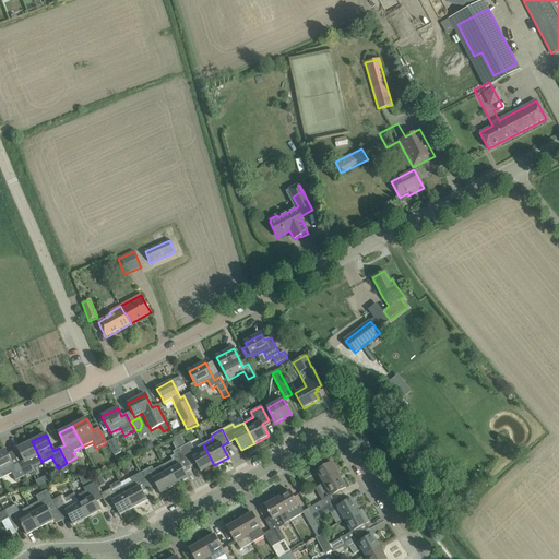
[(106,443),(114,456),(115,456),(117,461),(122,458),(114,439),(106,443)]
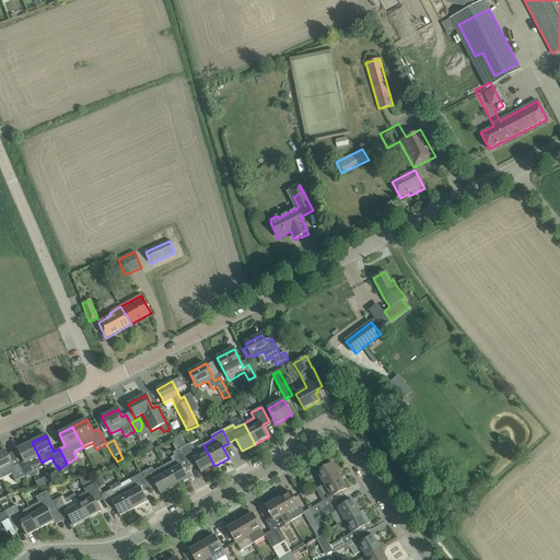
[(24,462),(19,465),(25,477),(34,471),(32,467),(42,463),(32,442),(18,450),(24,462)]
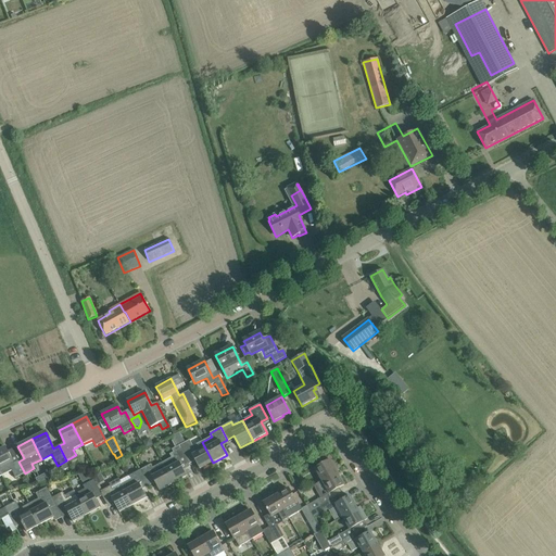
[(172,458),(162,463),(173,483),(187,477),(184,470),(189,467),(189,468),(190,467),(187,462),(180,449),(178,446),(177,446),(174,440),(171,442),(174,449),(171,450),(173,453),(169,455),(172,458)]
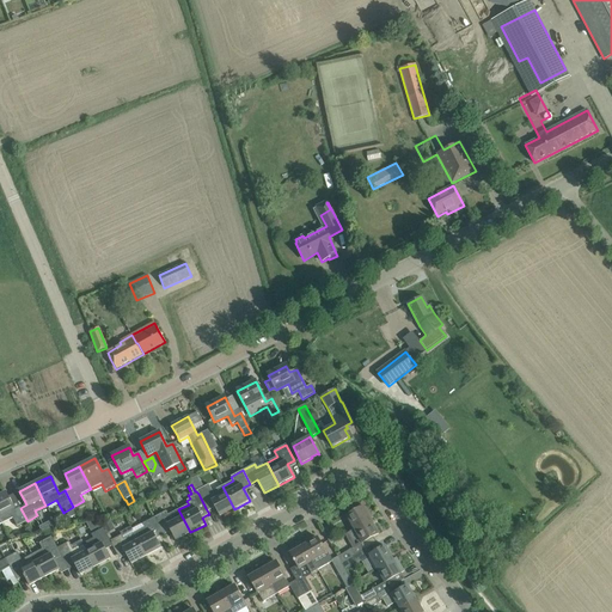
[(196,491),(199,494),(206,508),(213,503),(219,516),(234,509),(222,487),(212,491),(208,484),(196,491)]
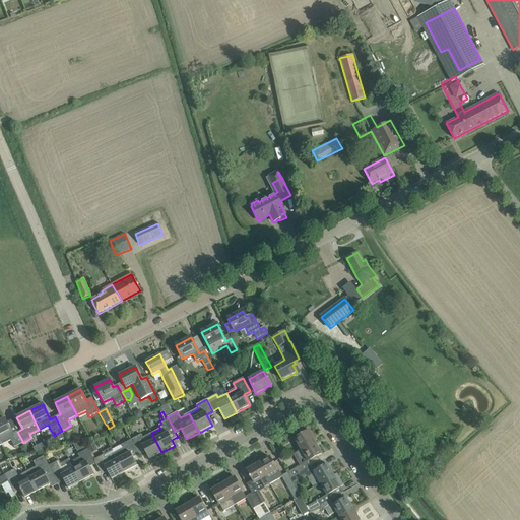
[(23,443),(17,432),(15,427),(10,429),(5,418),(0,420),(0,441),(2,446),(10,441),(13,447),(23,443)]
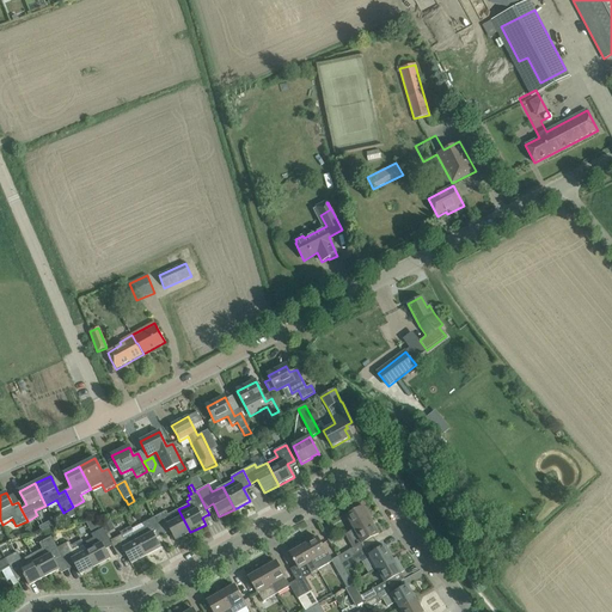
[(347,516),(354,530),(371,521),(367,515),(369,514),(362,501),(346,509),(349,515),(347,516)]
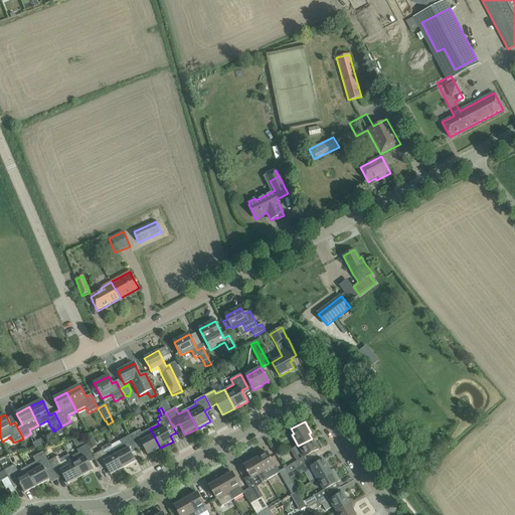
[(140,431),(130,436),(136,447),(142,444),(147,455),(160,448),(150,428),(141,434),(140,431)]
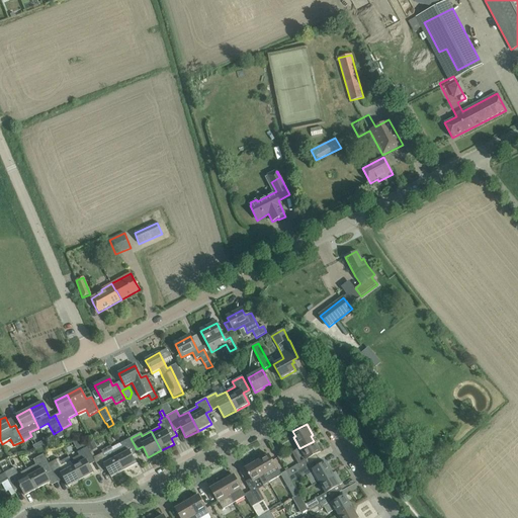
[(120,443),(111,448),(113,451),(123,470),(137,463),(131,452),(137,449),(131,438),(120,443)]
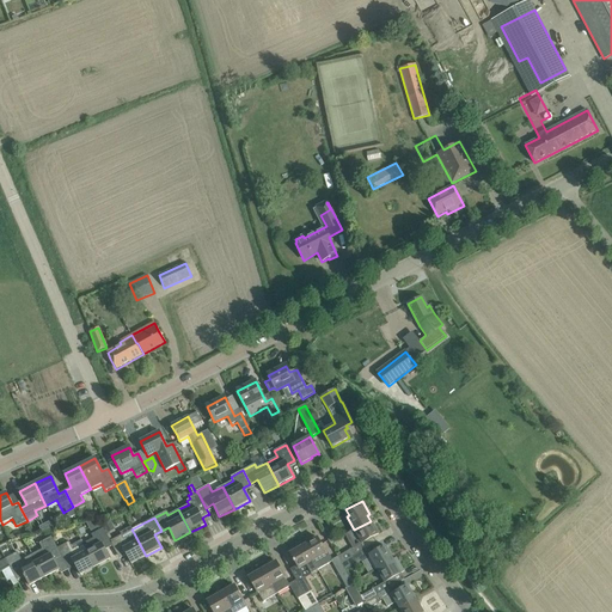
[(337,556),(342,563),(365,550),(361,544),(378,534),(371,521),(354,530),(346,536),(353,548),(337,556)]
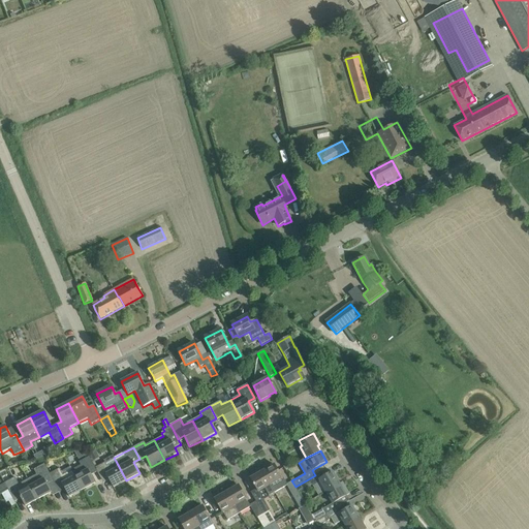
[(113,488),(126,480),(116,461),(114,458),(113,456),(102,461),(104,463),(95,468),(94,468),(95,469),(101,479),(107,476),(113,488)]
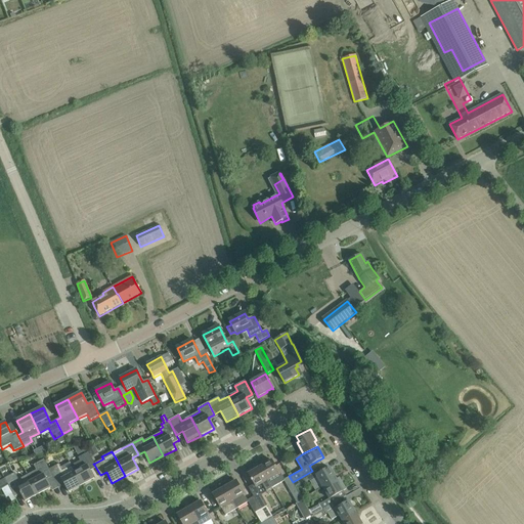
[(276,454),(281,464),(282,466),(289,463),(281,451),(276,454)]
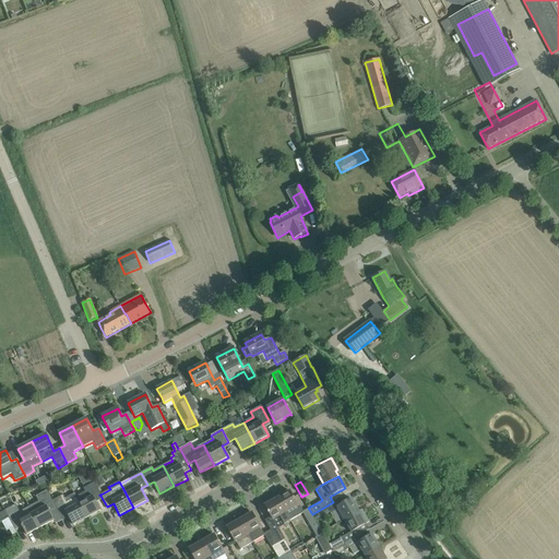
[(100,495),(94,484),(84,489),(86,492),(75,498),(86,518),(100,511),(94,499),(100,496),(99,495),(100,495)]
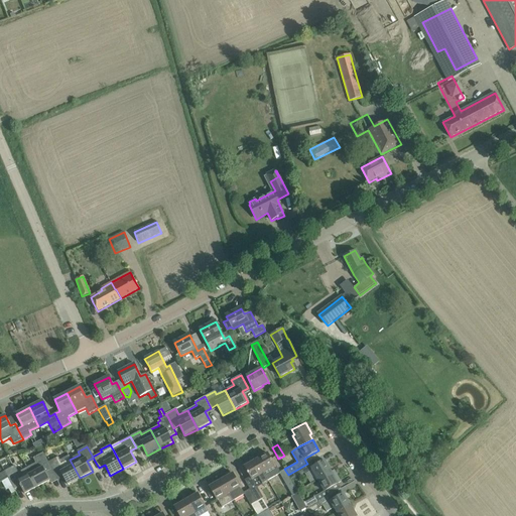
[(36,462),(26,467),(37,487),(49,480),(47,475),(52,472),(47,463),(42,454),(35,458),(36,462)]
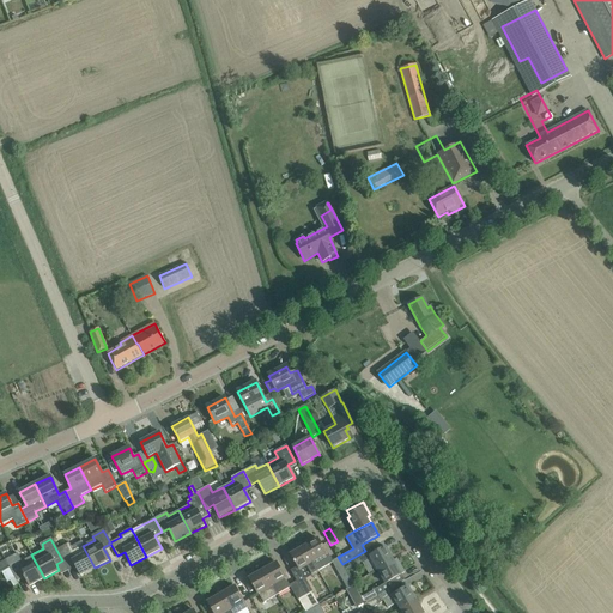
[(313,563),(317,571),(333,563),(328,553),(327,554),(317,539),(304,546),(313,563)]
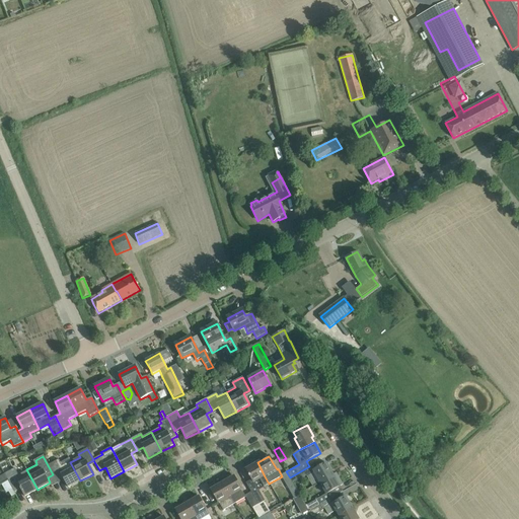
[(69,458),(60,463),(58,459),(48,465),(53,474),(56,479),(62,476),(68,488),(80,480),(70,462),(69,458)]
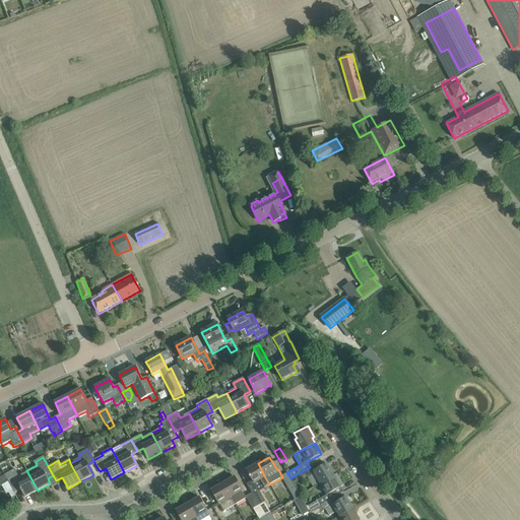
[(264,488),(269,484),(265,477),(258,463),(256,461),(245,468),(250,476),(249,476),(250,478),(251,478),(254,483),(260,480),(264,488)]
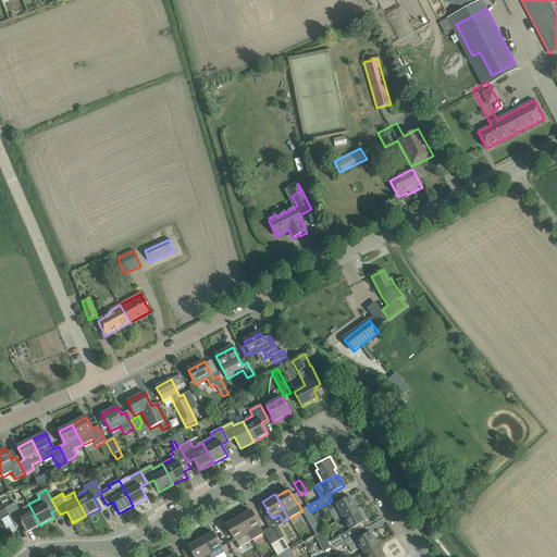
[(335,499),(332,500),(311,512),(313,518),(326,511),(330,511),(335,522),(344,518),(360,508),(358,509),(350,497),(338,505),(335,499)]
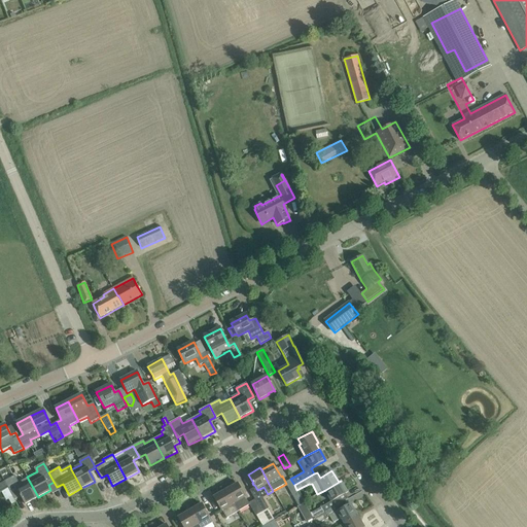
[(25,504),(38,497),(27,477),(18,482),(15,477),(4,482),(12,496),(19,493),(25,504)]
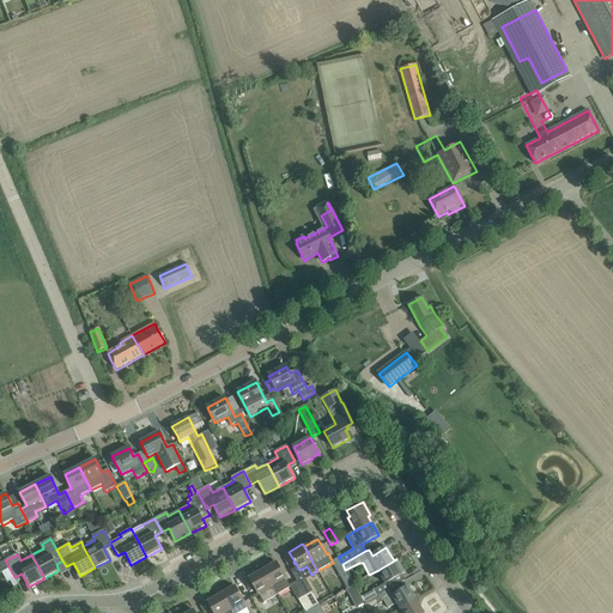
[(378,570),(386,583),(405,574),(396,559),(378,570)]
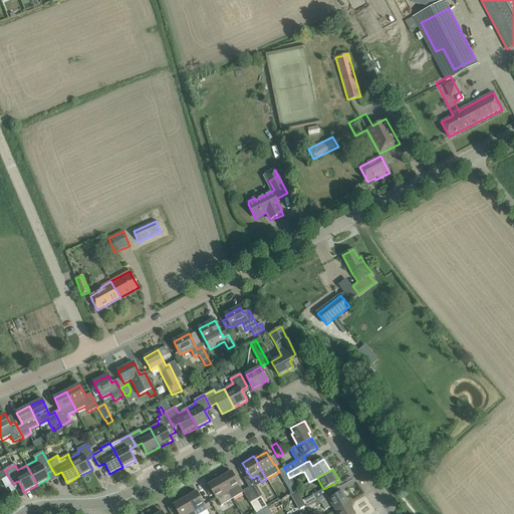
[(231,472),(220,478),(232,499),(243,493),(231,472)]
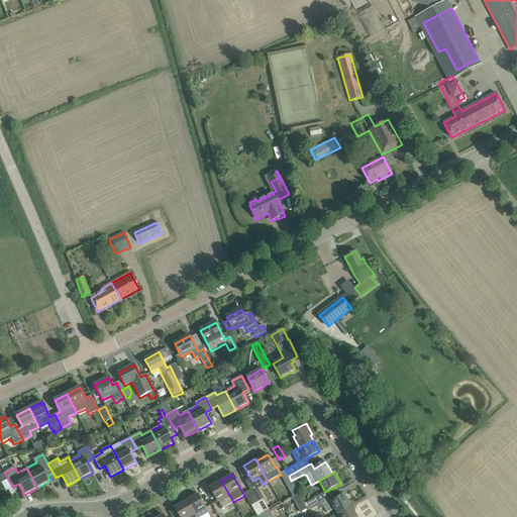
[(210,488),(215,497),(218,502),(222,509),(233,502),(221,481),(210,488)]
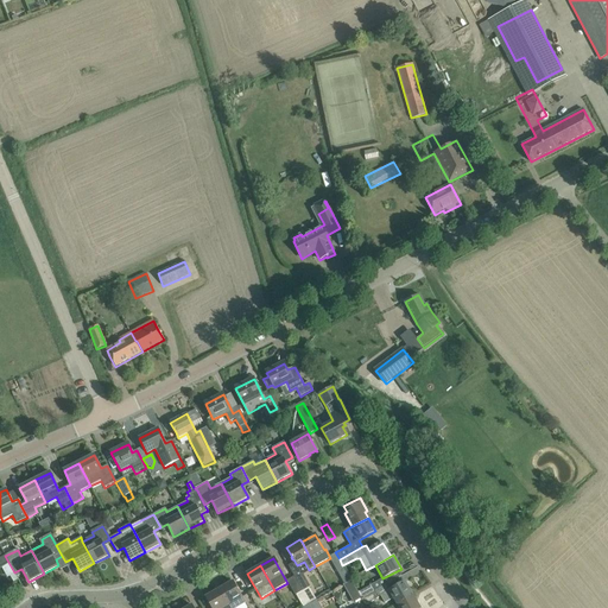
[(337,572),(343,584),(350,580),(344,569),(337,572)]
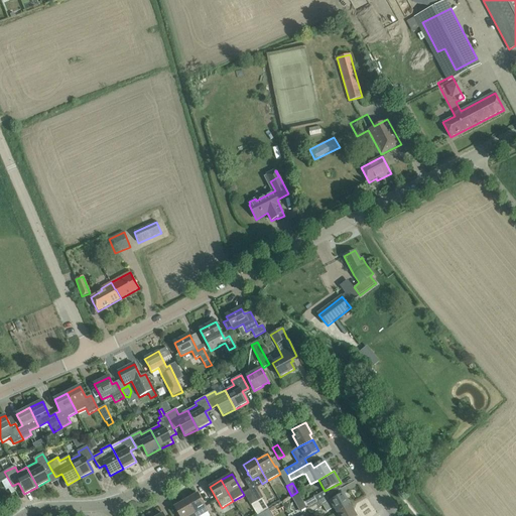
[(256,502),(263,513),(269,509),(263,498),(262,498),(255,486),(250,490),(256,502)]
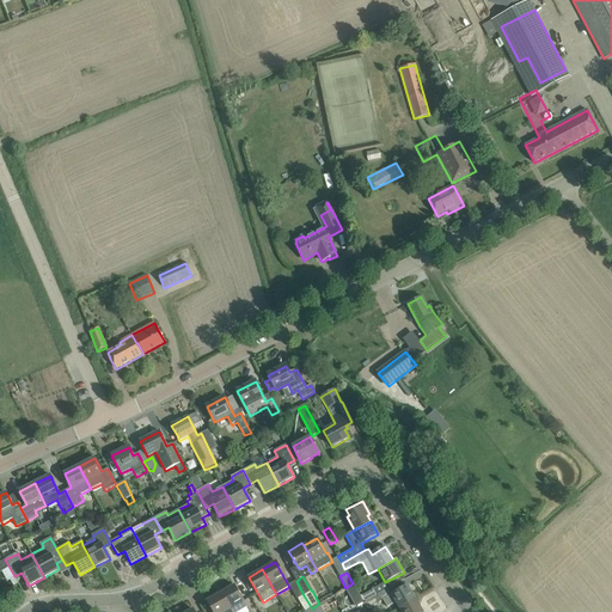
[(361,598),(361,597),(353,583),(346,588),(354,601),(361,598)]
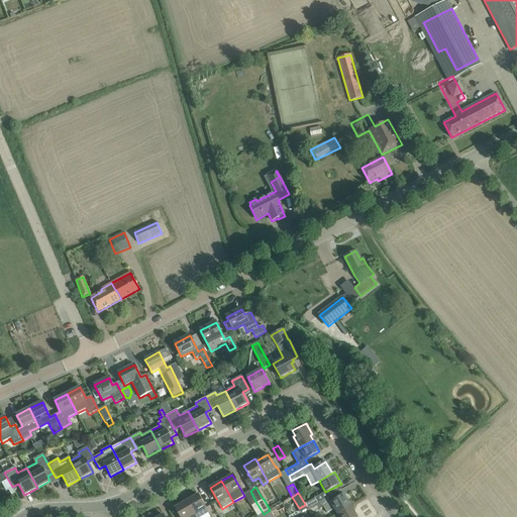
[(186,501),(195,516),(201,516),(208,513),(206,509),(198,495),(186,501)]
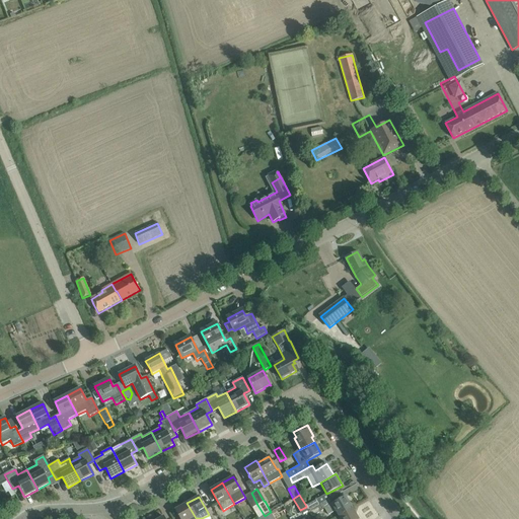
[(346,497),(324,509),(328,515),(336,511),(339,516),(353,508),(346,497)]
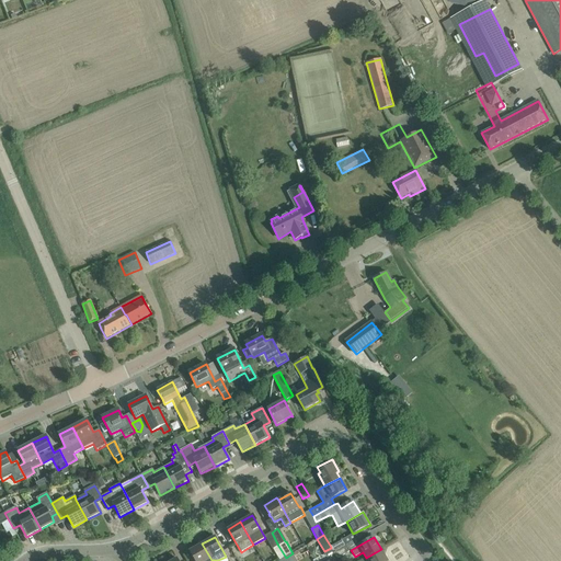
[(343,540),(331,547),(331,548),(333,552),(345,546),(346,546),(343,540)]
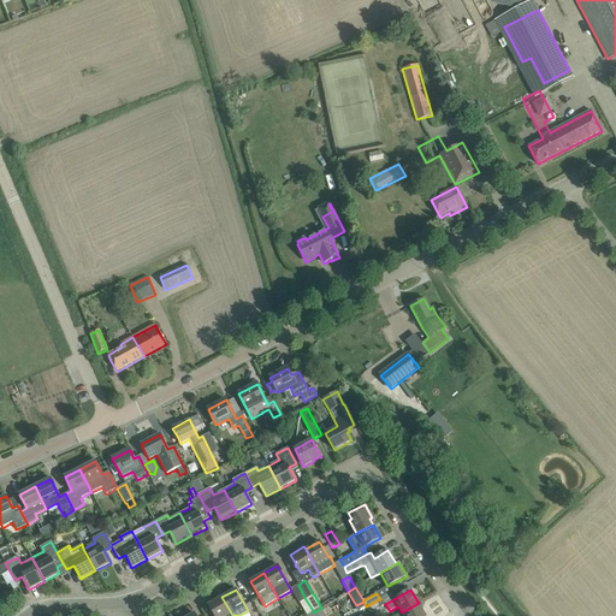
[(232,615),(221,597),(208,605),(214,615),(232,615)]
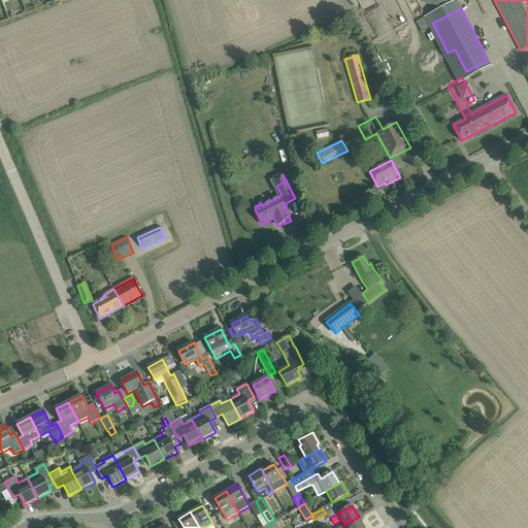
[(262,527),(269,525),(262,514),(256,517),(262,527)]
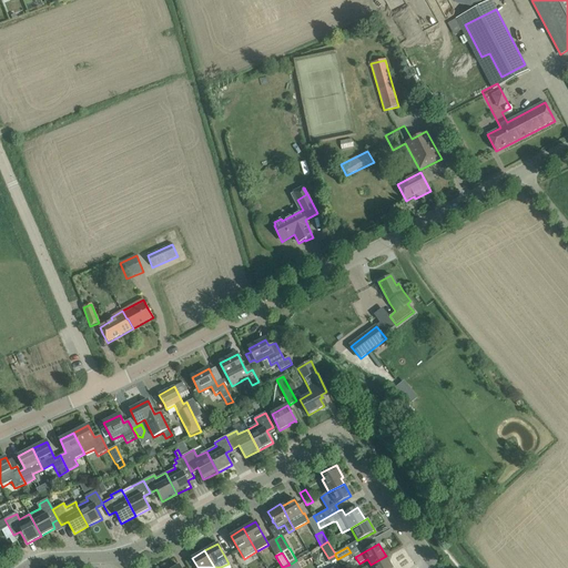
[(340,564),(341,565),(353,558),(350,553),(337,559),(340,564)]
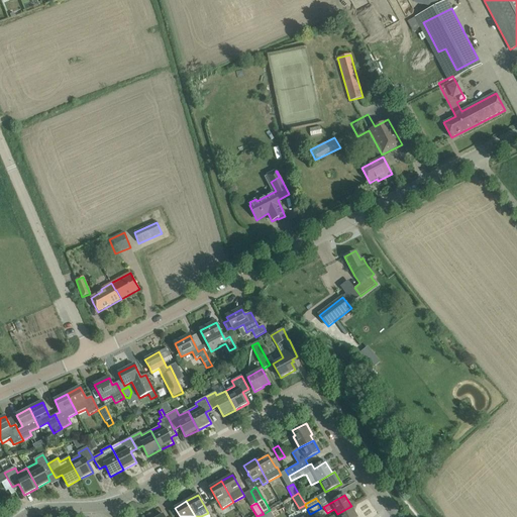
[(356,516),(351,506),(337,514),(338,516),(356,516)]
